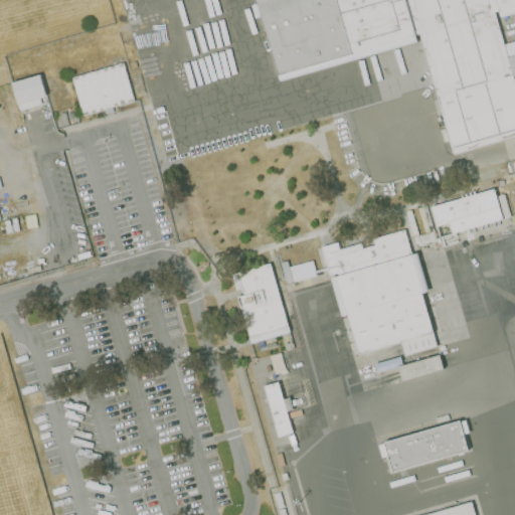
[(514,135),(454,153),(418,29),(413,31),(416,42),(280,81),(255,0),(514,0),(514,12),(501,17),(499,11),(494,12),(507,57),(514,54),(514,135)]
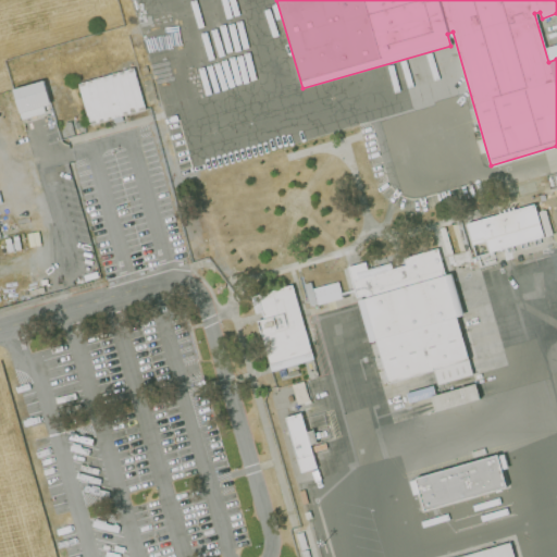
[(89,125),(77,84),(134,67),(146,110),(122,116),(123,121),(114,123),(113,119),(89,125)]
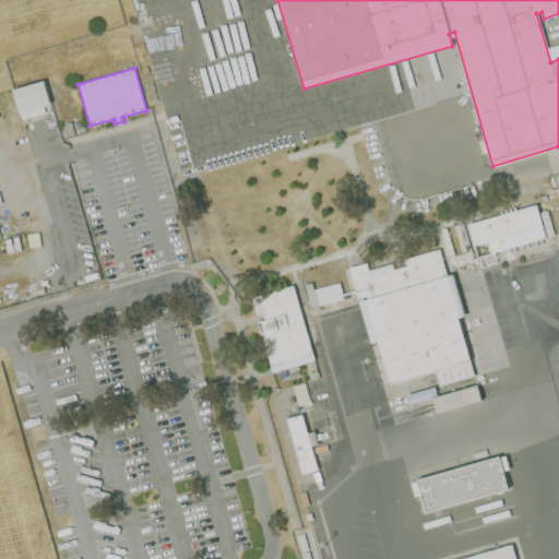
[(22,120),(13,90),(43,81),(50,105),(44,107),(45,114),(22,120)]
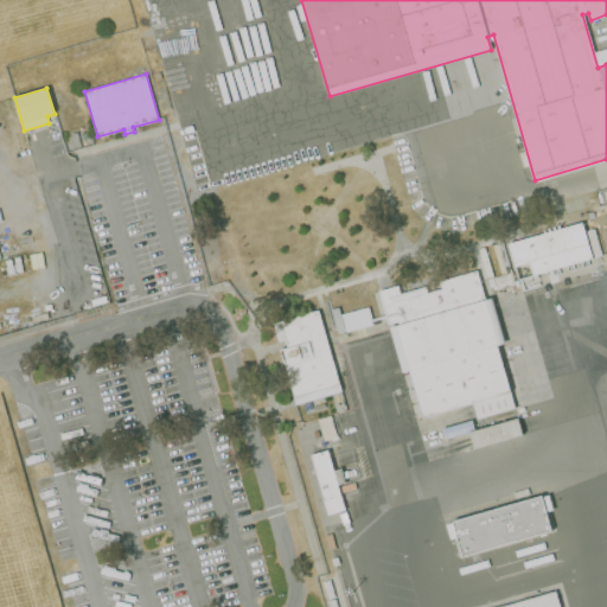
[(75,148),(71,134),(77,133),(81,146),(75,148)]
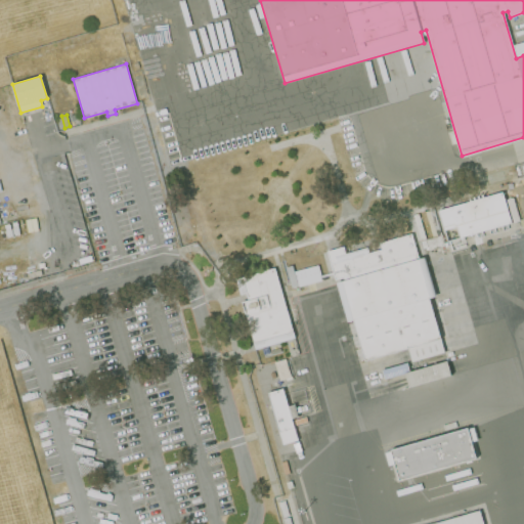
[(496,227),(494,228),(495,232),(490,234),(489,229),(482,231),(483,236),(477,238),(476,233),(447,242),(439,211),(498,193),(503,192),(511,223),(507,224),(509,229),(504,230),(503,226),(496,227)]
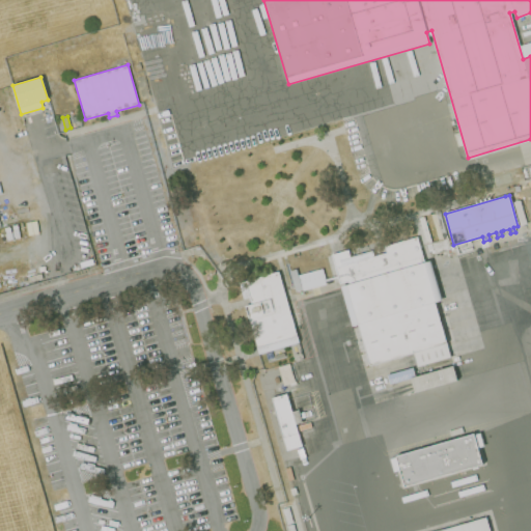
[(521,225),(513,202),(515,201),(515,200),(518,200),(520,200),(527,224),(521,225)]
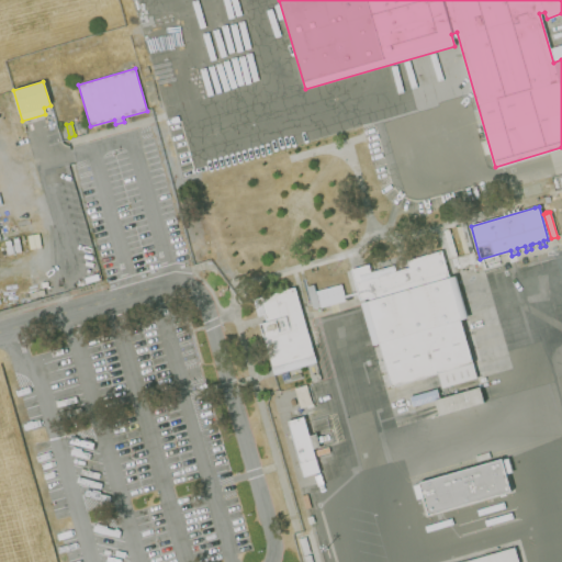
[(442,389),(438,373),(392,388),(379,344),(372,346),(360,304),(369,302),(368,298),(359,300),(350,270),(368,265),(371,272),(394,266),(396,271),(408,267),(407,261),(441,251),(449,279),(456,277),(468,317),(460,319),(476,378),(442,389)]
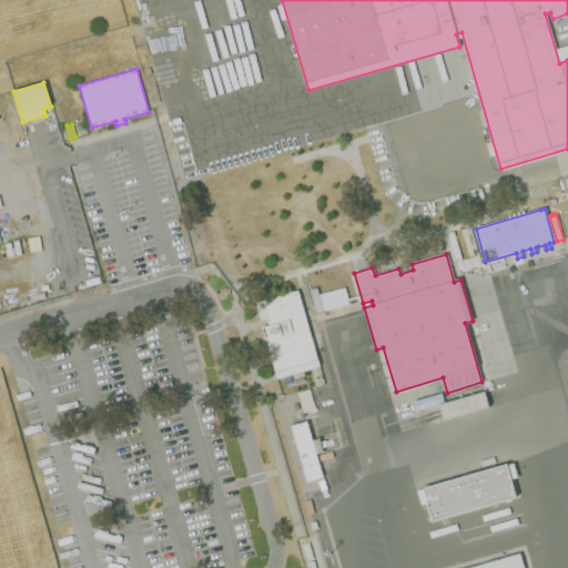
[(470,273),(470,270),(465,272),(464,267),(458,270),(456,261),(479,254),(482,262),(480,262),(482,266),(476,267),(477,271),(470,273)]
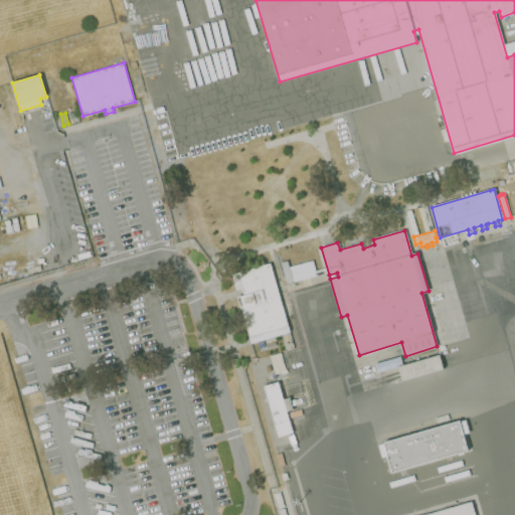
[(287,282),(281,263),(287,262),(293,281),(287,282)]
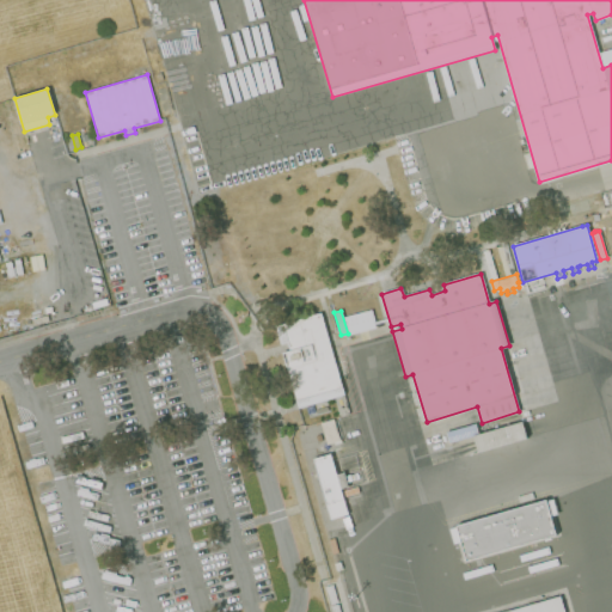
[(299,409),(282,353),(289,350),(288,343),(282,346),(276,326),(320,313),(344,396),(299,409)]
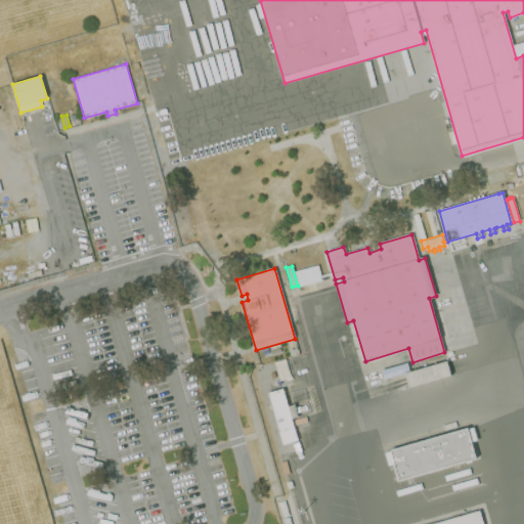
[(29,278),(28,273),(40,270),(42,275),(29,278)]
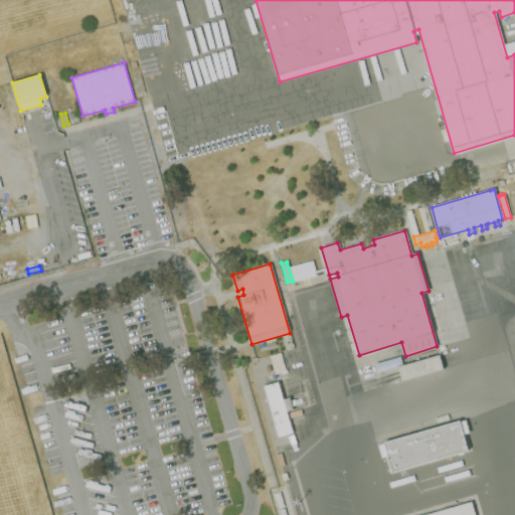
[(274,372),(270,357),(280,354),(284,369),(274,372)]
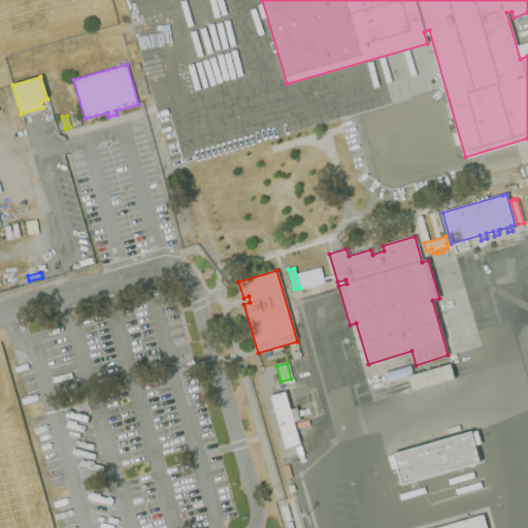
[(413,390),(408,376),(388,383),(385,372),(411,365),(414,374),(451,364),(455,377),(413,390)]
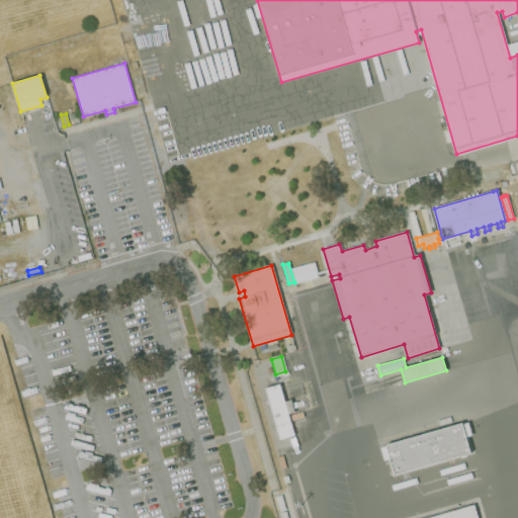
[(280,440),(265,389),(279,384),(285,402),(291,401),(294,412),(288,414),(294,435),(280,440)]
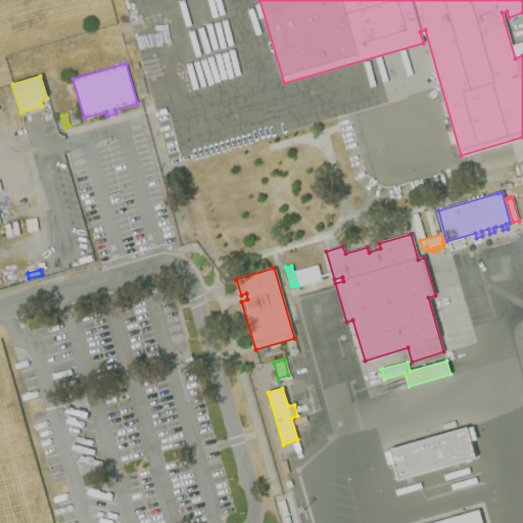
[(295,424),(293,420),(305,416),(306,421),(295,424)]
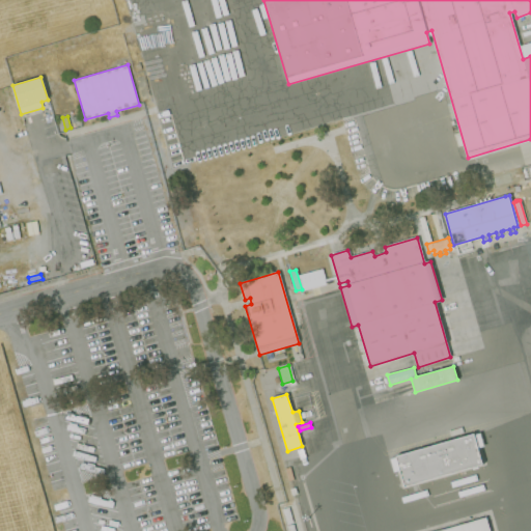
[(404,487),(399,470),(393,472),(389,457),(396,456),(481,432),(484,444),(478,446),(482,465),(478,466),(479,468),(473,469),(404,487)]
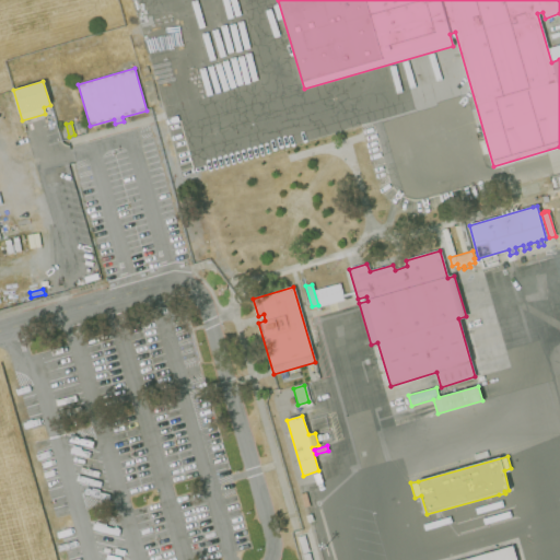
[(304,506),(301,494),(305,492),(310,505),(304,506)]
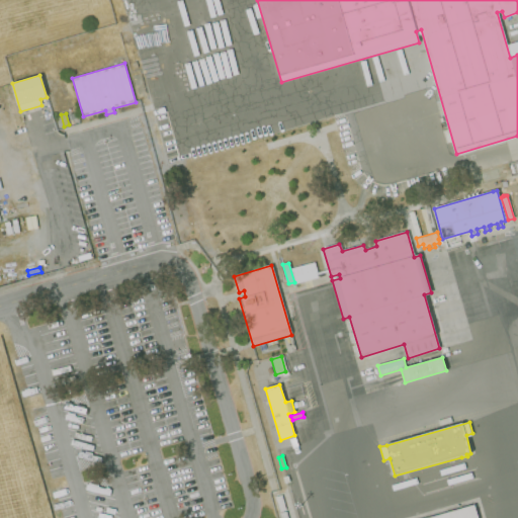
[(280,512),(275,497),(281,495),(286,510),(280,512)]
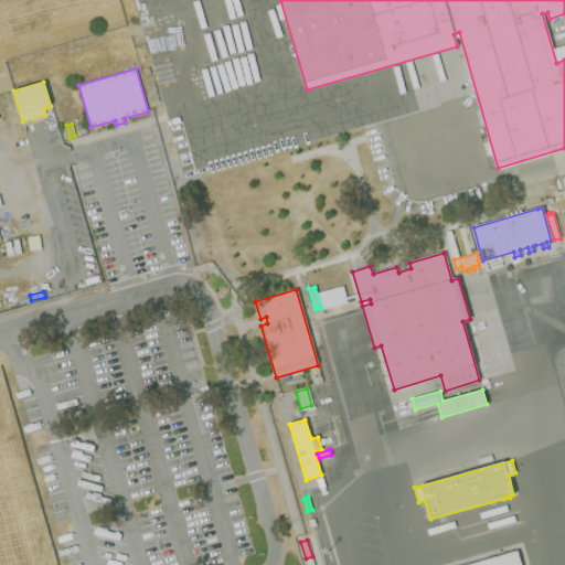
[(464,564),(518,551),(521,564),(464,564)]
